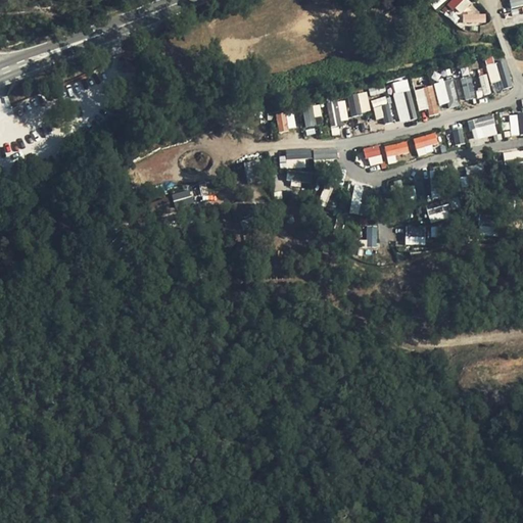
[(428,0),(435,8),(445,0),(428,0)]
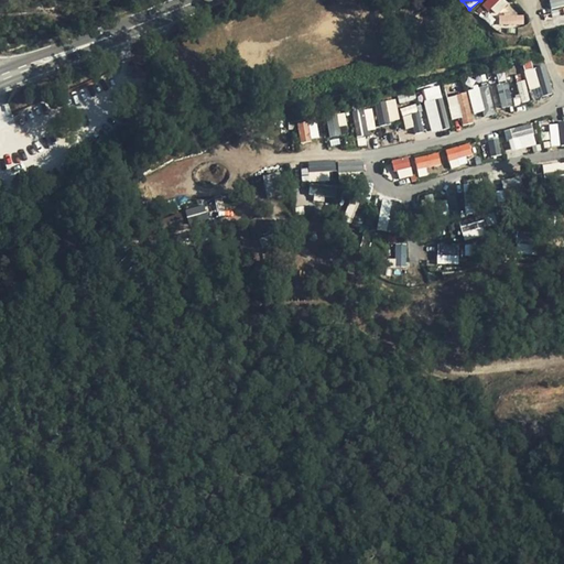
[(495,17),(510,3),(507,0),(485,0),(483,2),(495,17)]
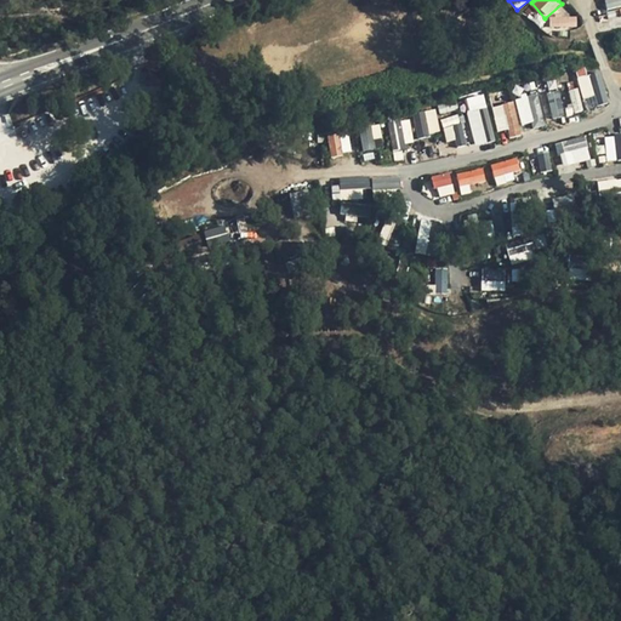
[(577,27),(576,15),(550,17),(550,29),(577,27)]
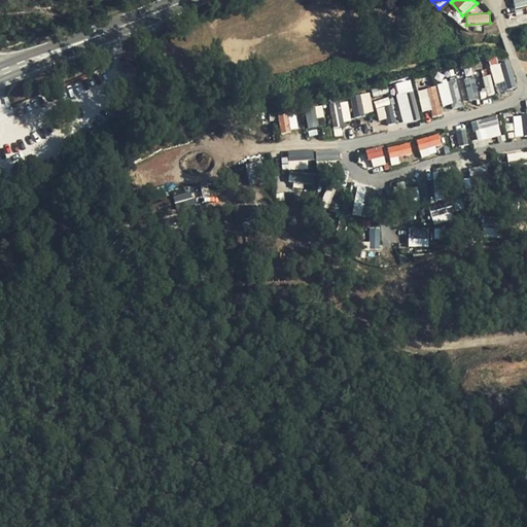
[(517,86),(508,60),(498,63),(496,58),(488,61),(498,93),(517,86)]
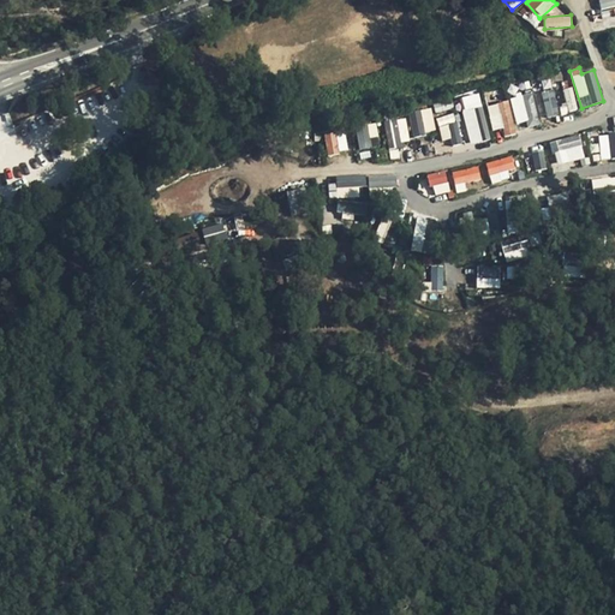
[(568,112),(577,111),(573,88),(565,89),(568,112)]
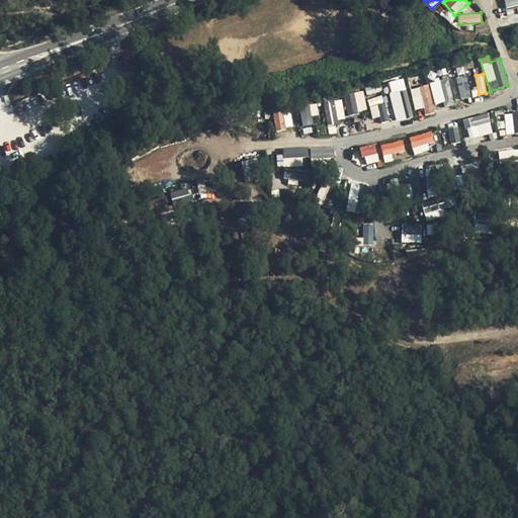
[(456,77),(459,98),(470,97),(467,75),(456,77)]
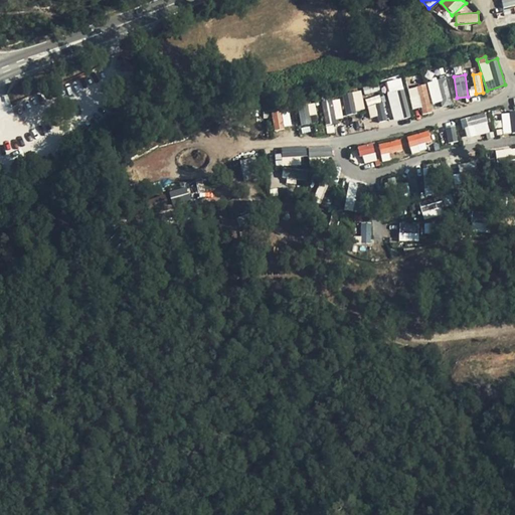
[(401,77),(384,81),(394,121),(410,117),(401,77)]
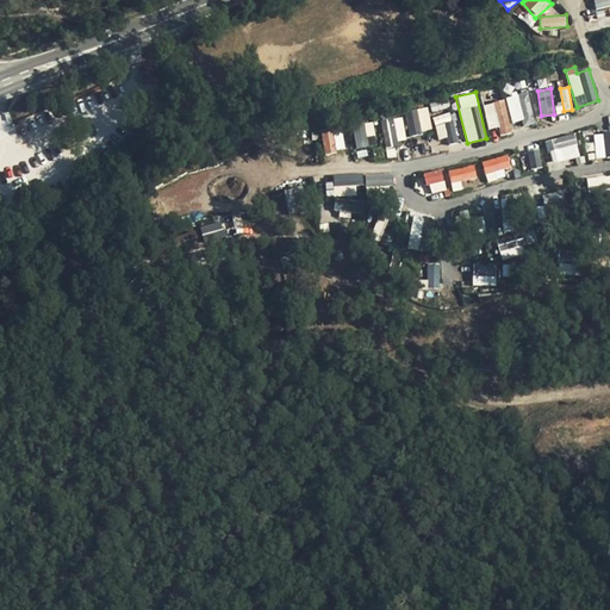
[(529,92),(506,95),(511,125),(534,122),(529,92)]
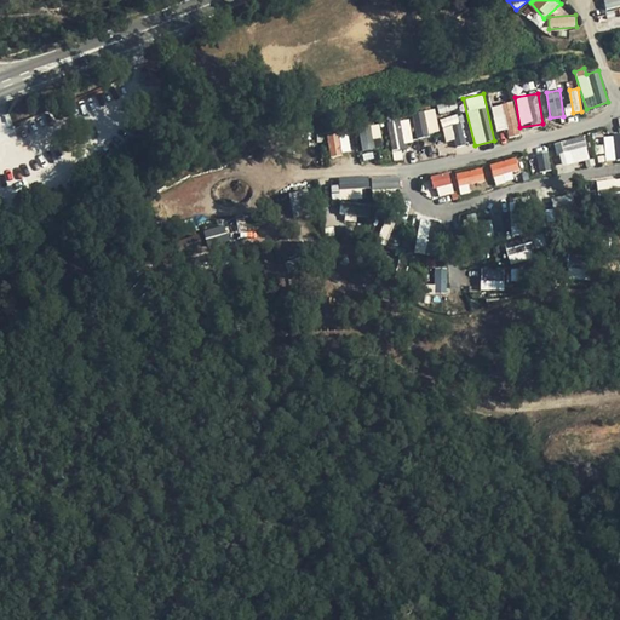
[(497,132),(506,130),(509,138),(522,135),(514,101),(491,105),(497,132)]
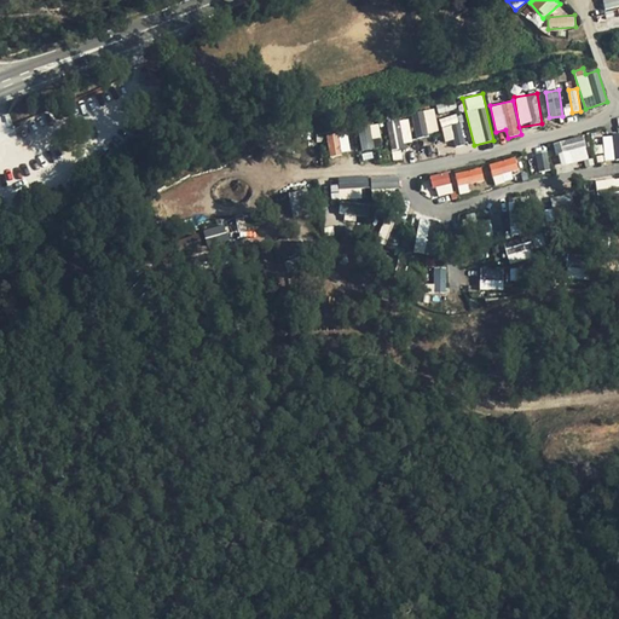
[(415,137),(438,133),(434,109),(411,113),(415,137)]
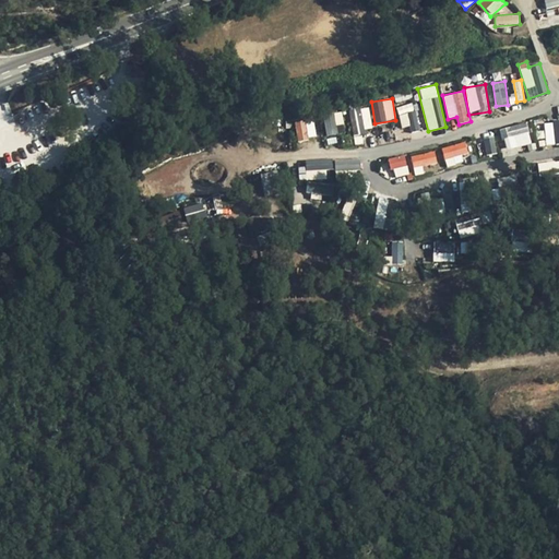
[(402,128),(409,126),(412,133),(420,130),(413,103),(396,107),(402,128)]
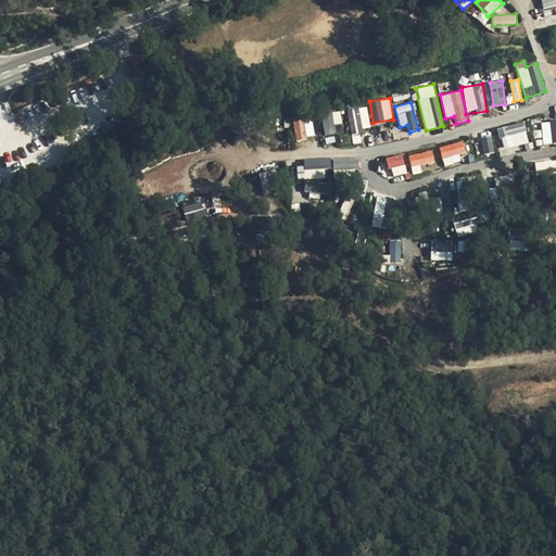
[(367,105),(346,109),(351,133),(370,129),(367,105)]
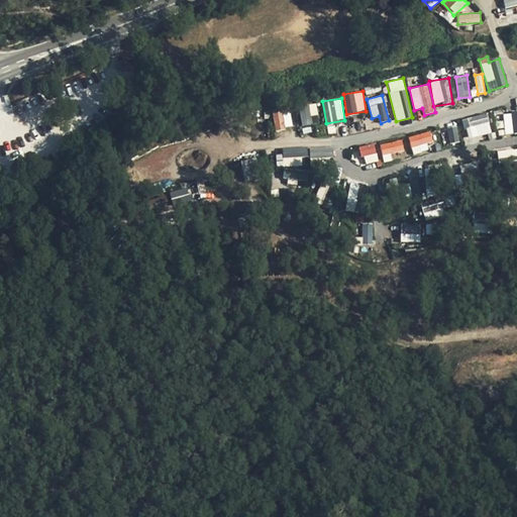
[(312,124),(311,116),(317,115),(316,103),(299,106),(302,125),(312,124)]
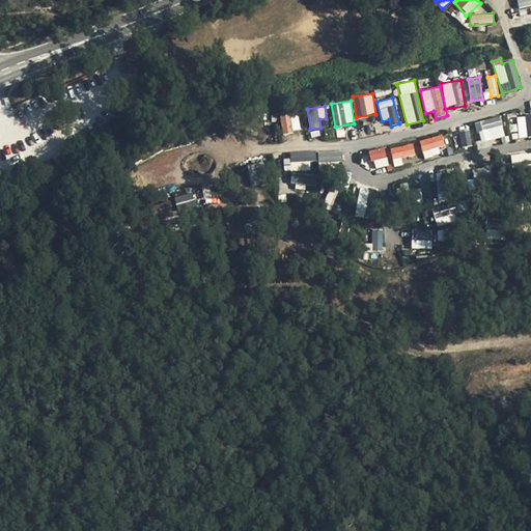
[(294,113),(280,115),(282,134),(296,132),(294,113)]
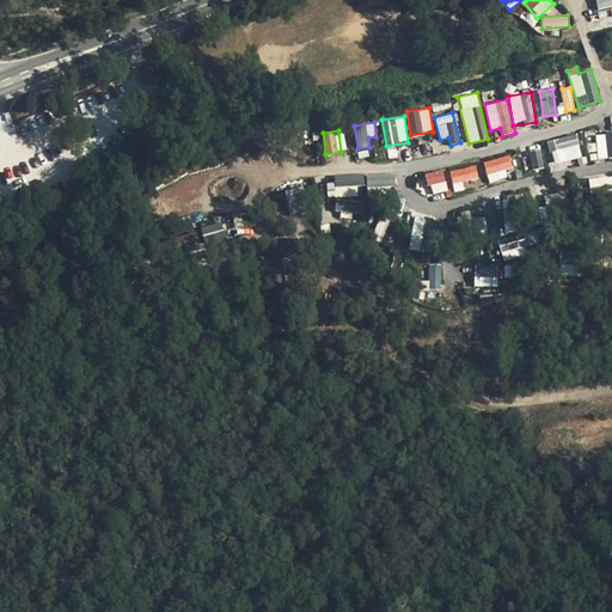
[(611,132),(595,134),(597,159),(611,157),(611,132)]
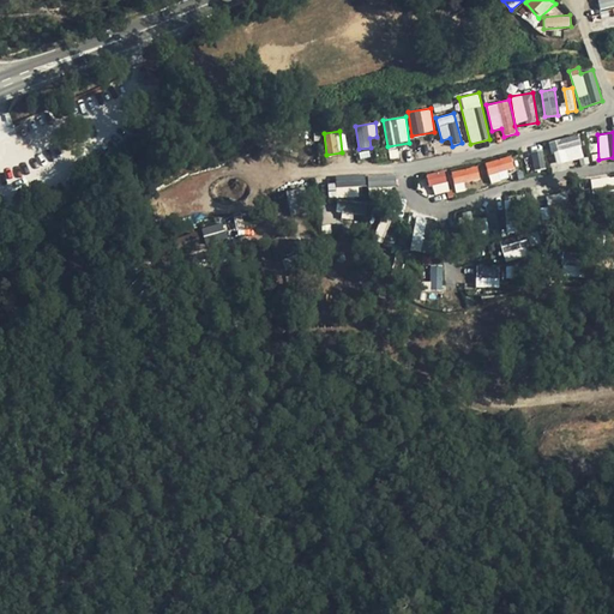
[(555,164),(584,157),(578,134),(549,142),(555,164)]
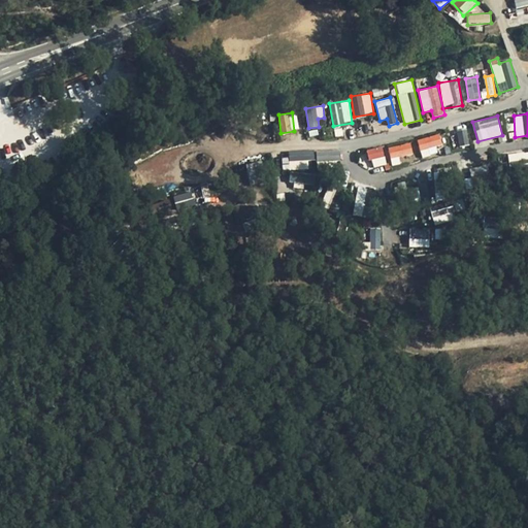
[(467,129),(456,130),(458,145),(468,144),(467,129)]
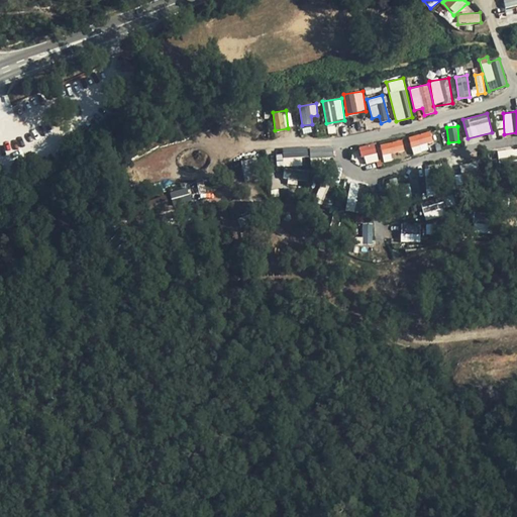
[(431,131),(408,136),(412,152),(435,147),(431,131)]
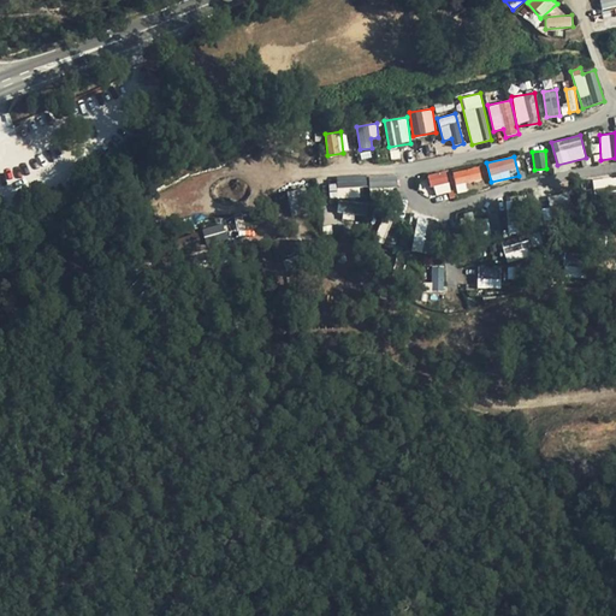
[(478,164),(428,176),(433,196),(455,191),(455,193),(467,190),(465,183),(481,179),(478,164)]
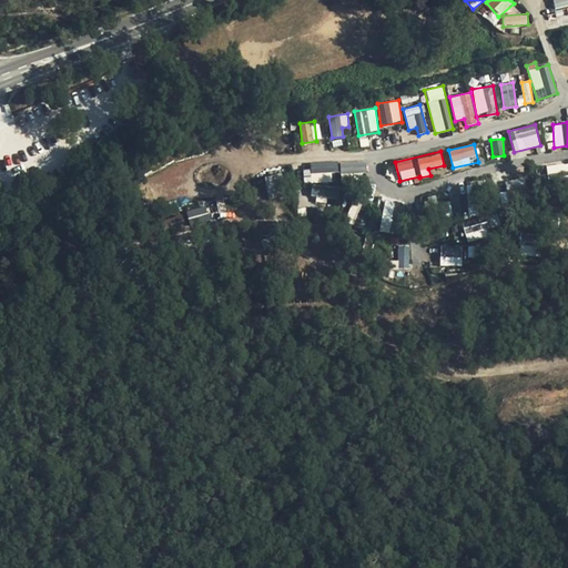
[(311,163),(312,173),(338,172),(337,161),(311,163)]
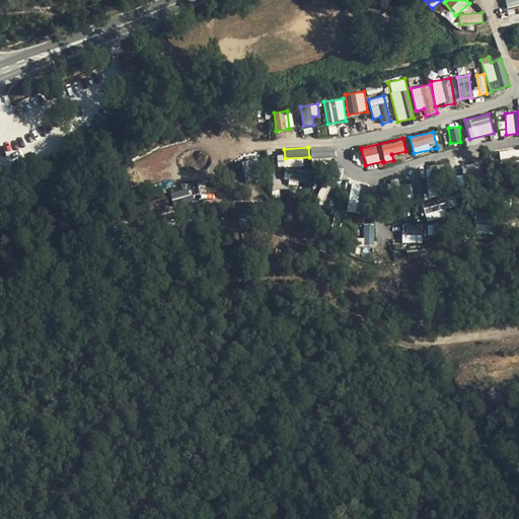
[(335,158),(335,148),(310,149),(311,158),(335,158)]
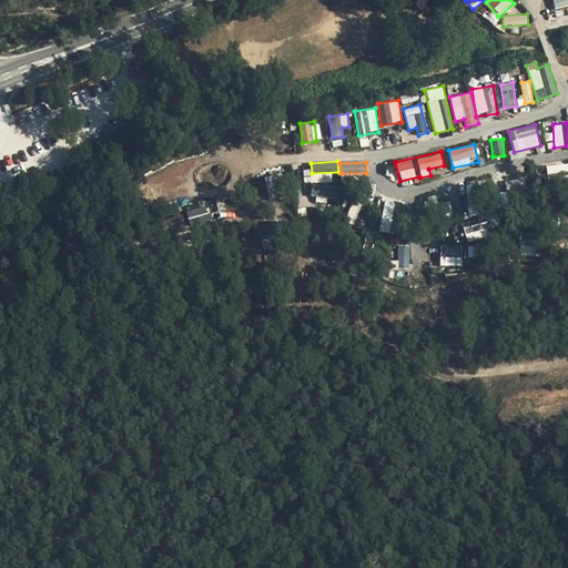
[(567,162),(546,164),(548,179),(567,175),(567,162)]
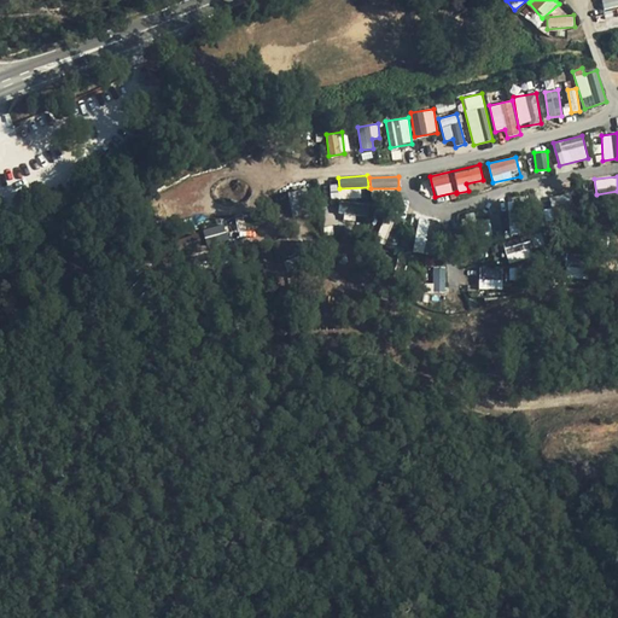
[(289,193),(293,216),(303,214),(298,191),(289,193)]
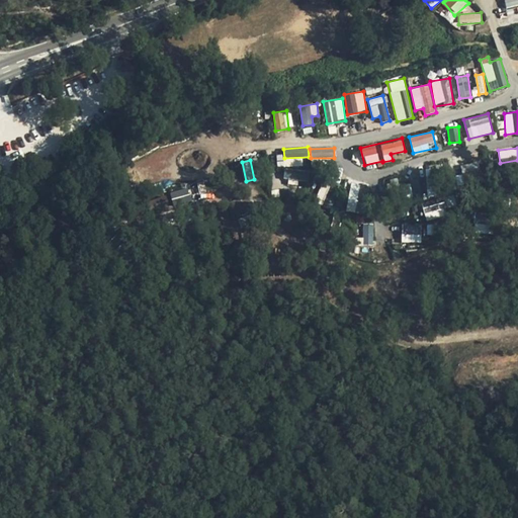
[(478,162),(461,165),(463,177),(480,174),(478,162)]
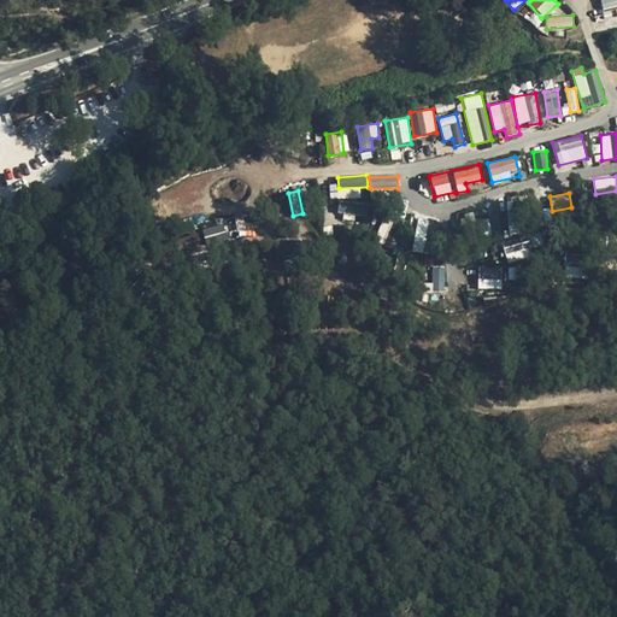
[(506,199),(509,233),(524,231),(521,198),(506,199)]
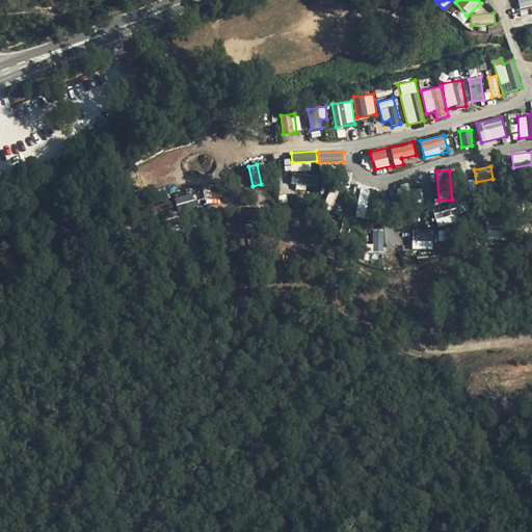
[(321,185),(321,175),(292,175),(292,185),(321,185)]
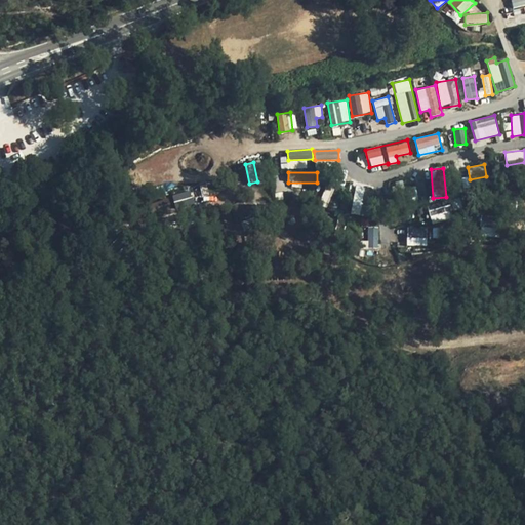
[(356,185),(351,213),(370,217),(375,189),(356,185)]
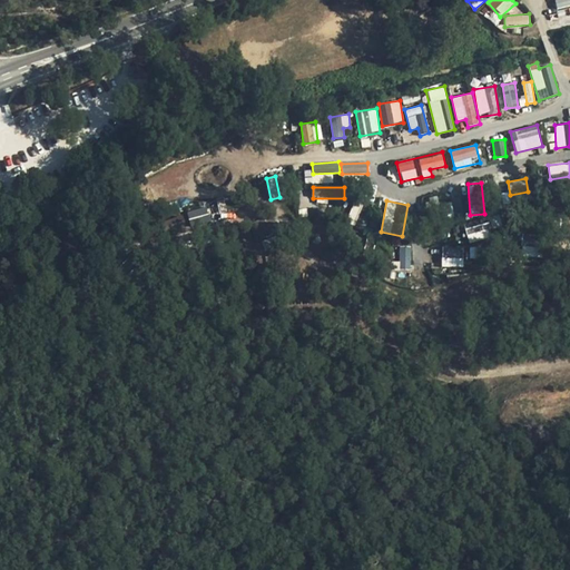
[(207,207),(187,210),(190,227),(210,224),(207,207)]
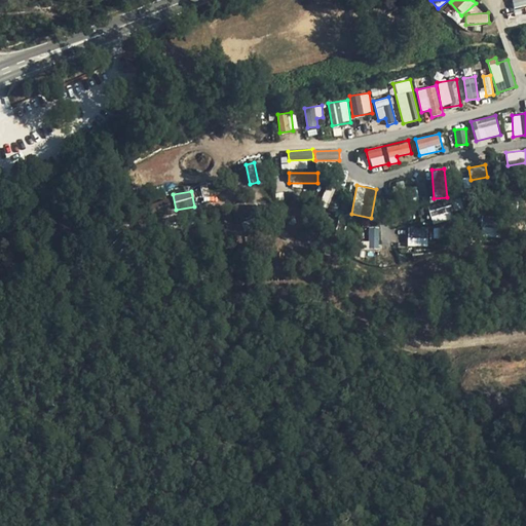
[(429,207),(431,222),(453,219),(451,203),(429,207)]
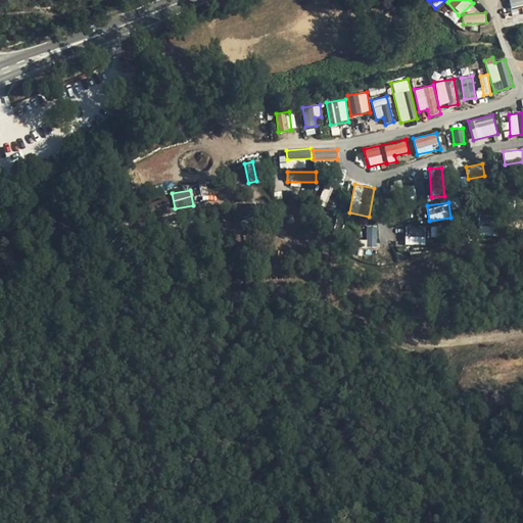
[(406,226),(406,244),(426,244),(425,225),(406,226)]
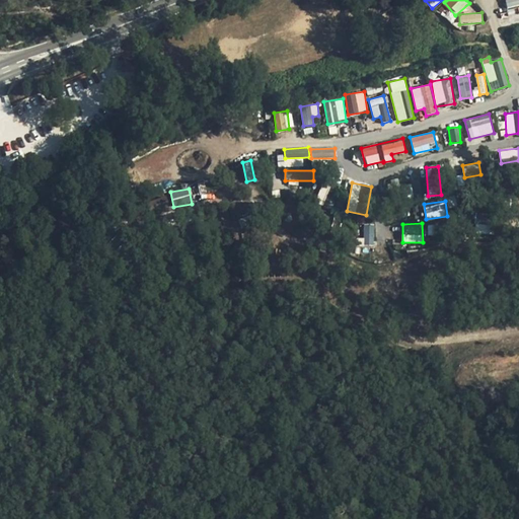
[(374,244),(374,224),(363,224),(364,244),(374,244)]
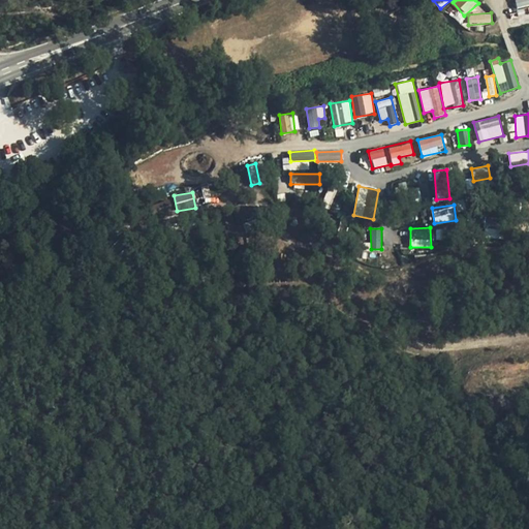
All buildings are outlined.
